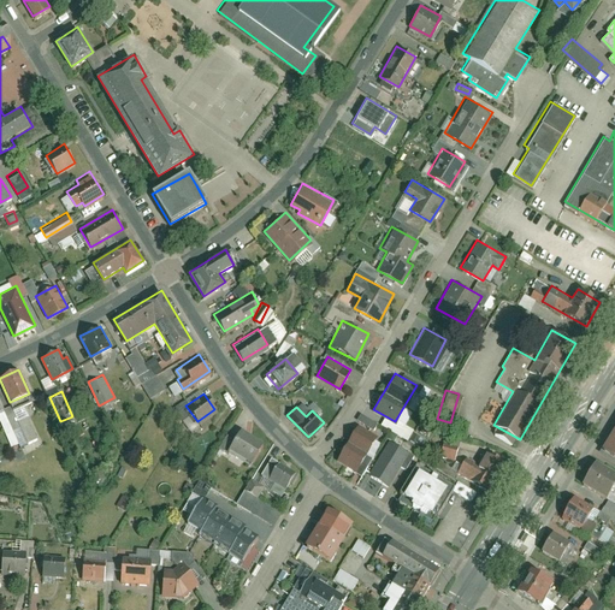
[(614,419),(598,446),(614,456),(614,419)]
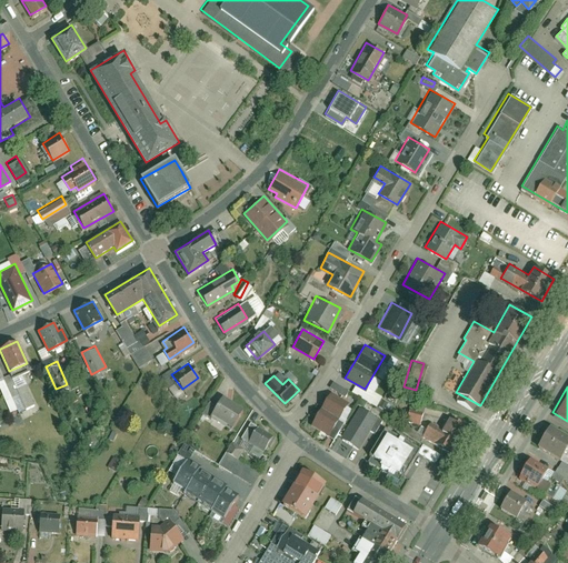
[(348,401),(330,390),(310,423),(328,434),(348,401)]
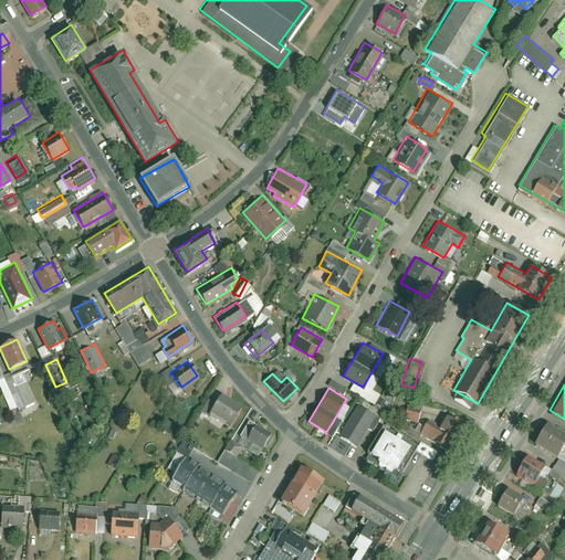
[(240,404),(220,393),(209,412),(229,424),(240,404)]
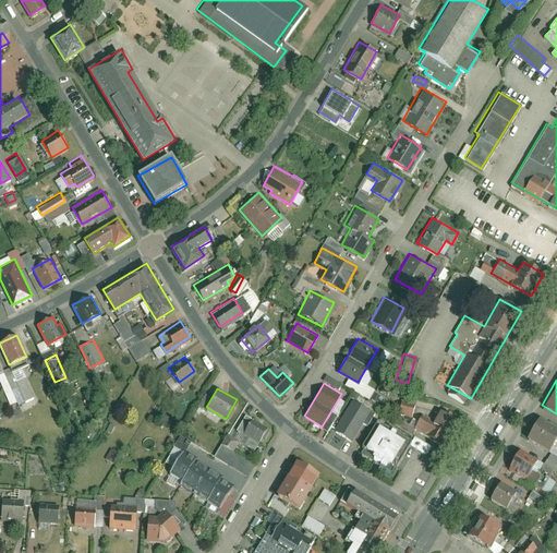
[(409,415),(415,396),(400,391),(394,409),(409,415)]
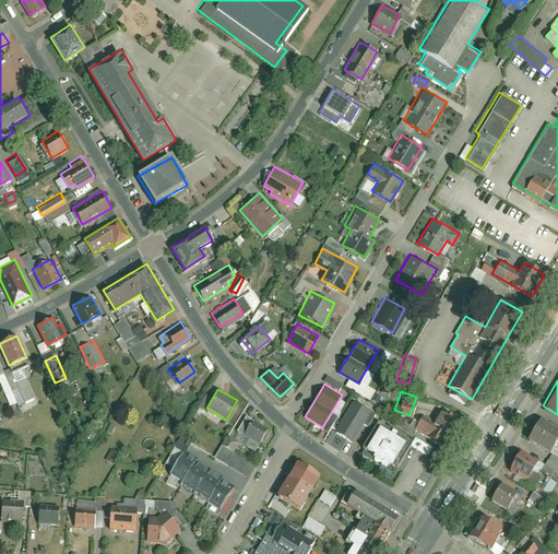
[(352,399),(333,429),(352,439),(369,409),(352,399)]
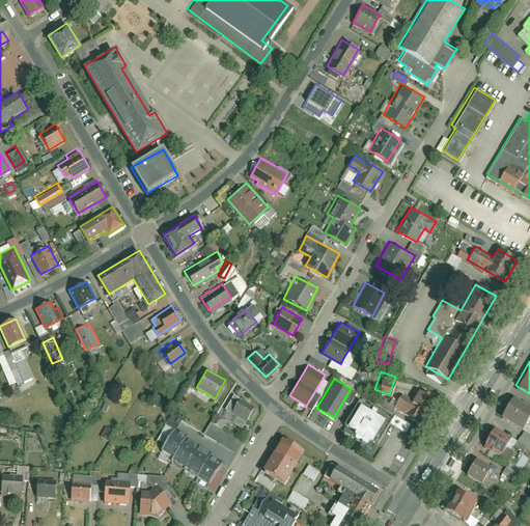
[(420,421),(435,396),(417,387),(412,397),(401,392),(393,406),(420,421)]
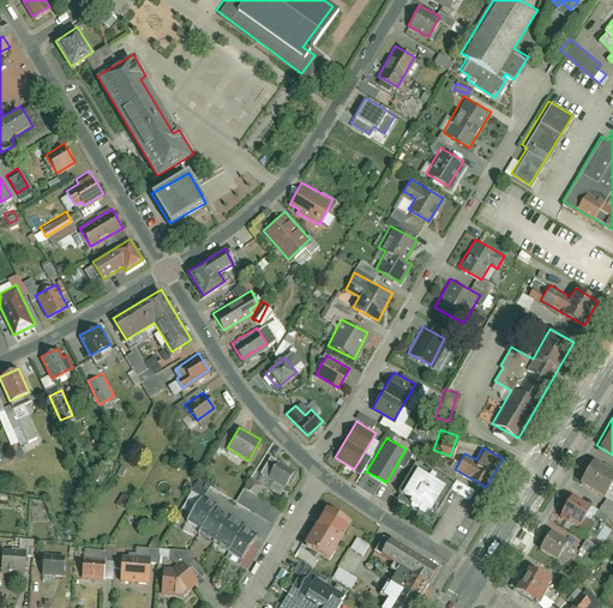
[(612,480),(612,471),(589,458),(577,480),(604,497),(612,480)]
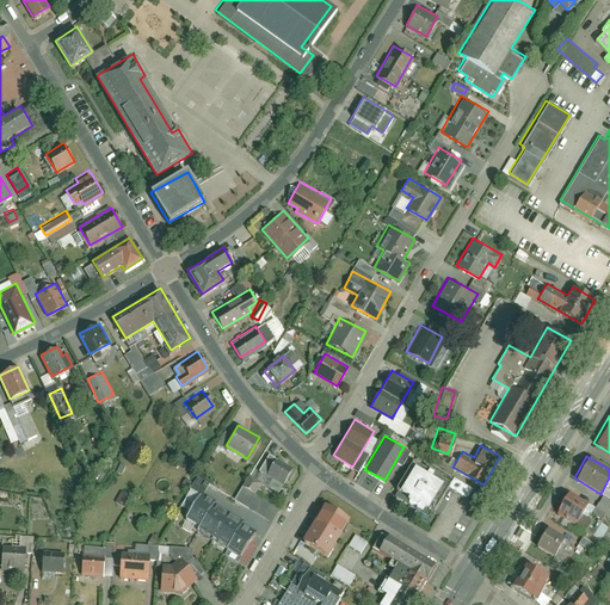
[(283,483),(293,467),(275,457),(265,474),(283,483)]
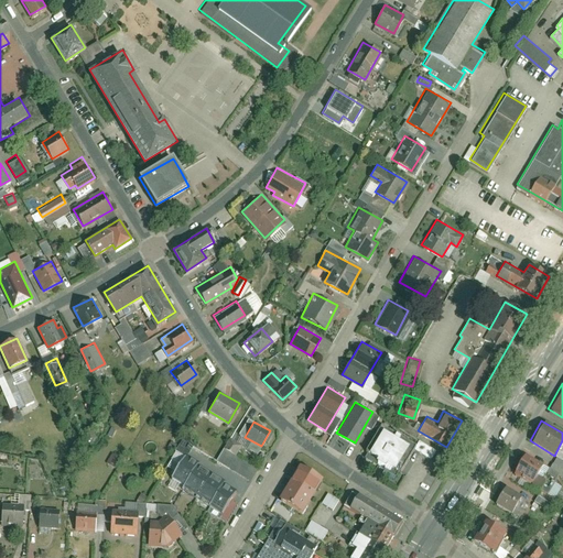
[(396,473),(414,445),(382,424),(364,452),(396,473)]
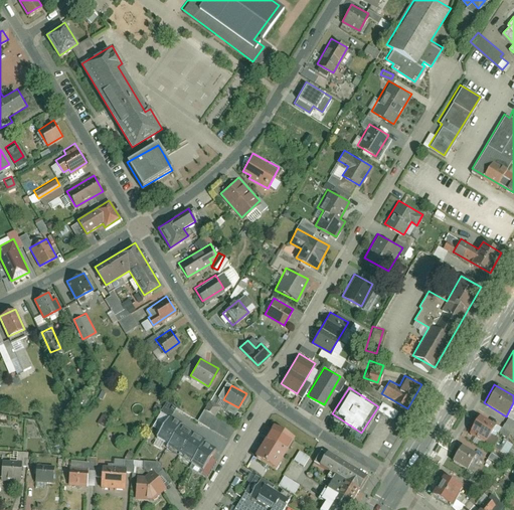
[(96,419),(104,423),(109,414),(101,410),(96,419)]
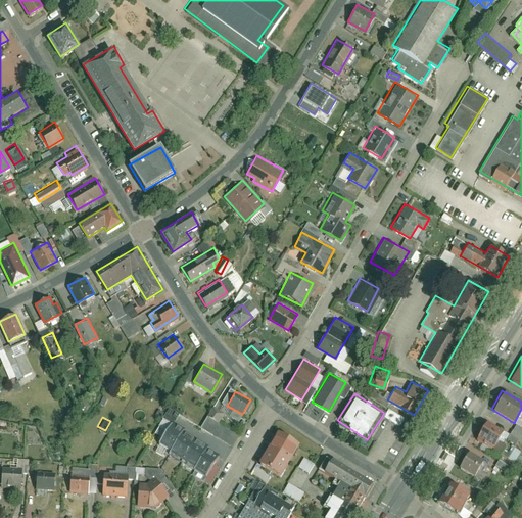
[(518,436),(487,419),(476,437),(508,456),(518,436)]
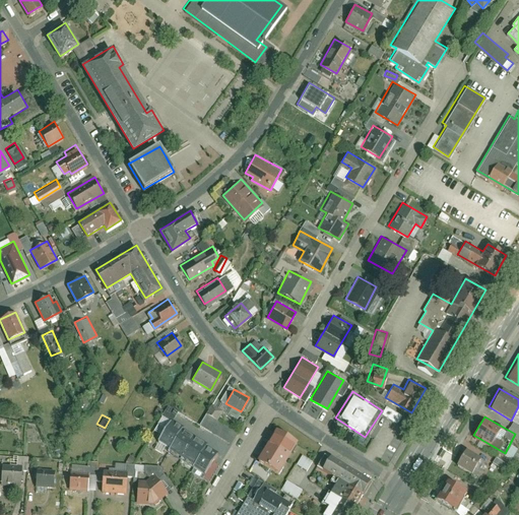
[(170,420),(156,442),(167,448),(166,451),(191,466),(190,468),(202,475),(215,454),(204,447),(205,446),(180,431),(182,427),(170,420)]
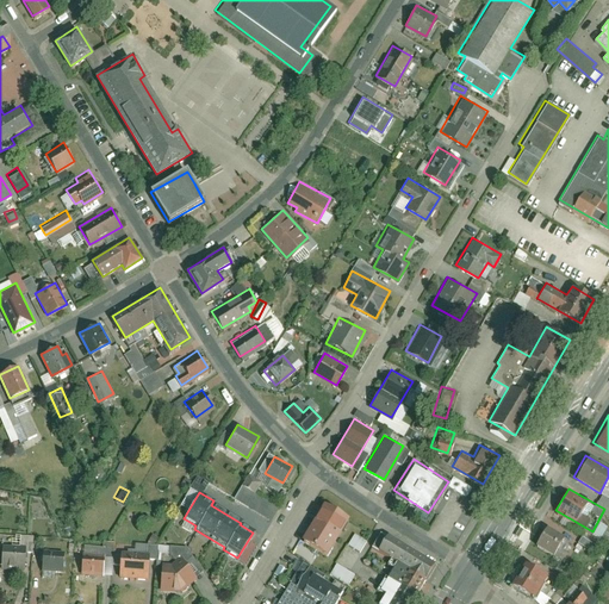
[(347,516),(324,503),(302,540),(325,554),(347,516)]
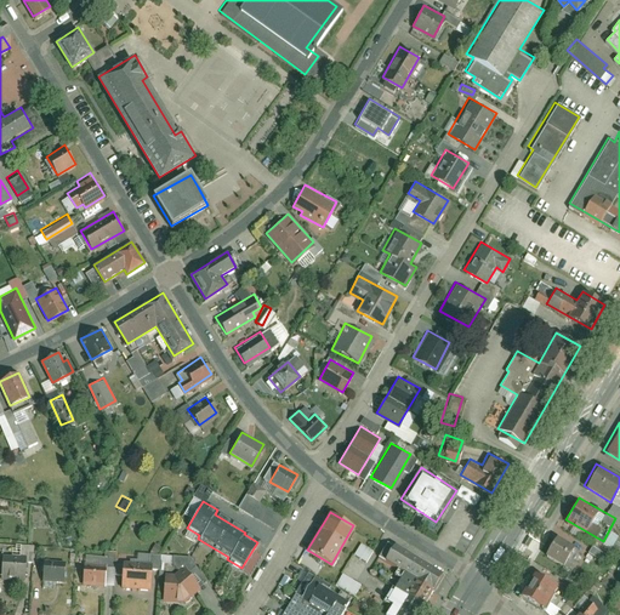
[(561,565),(574,546),(555,534),(541,553),(561,565)]
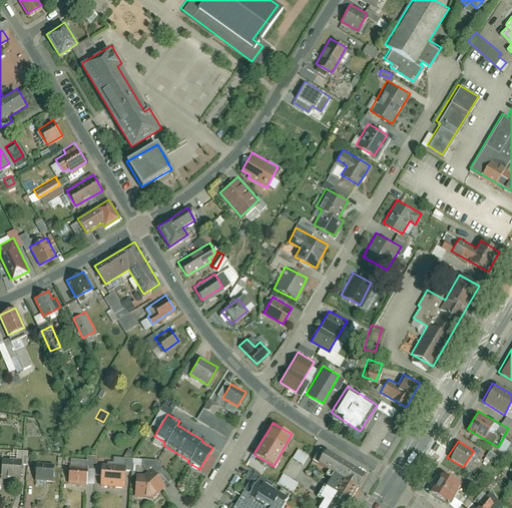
[(302,462),(307,452),(296,445),(290,455),(302,462)]
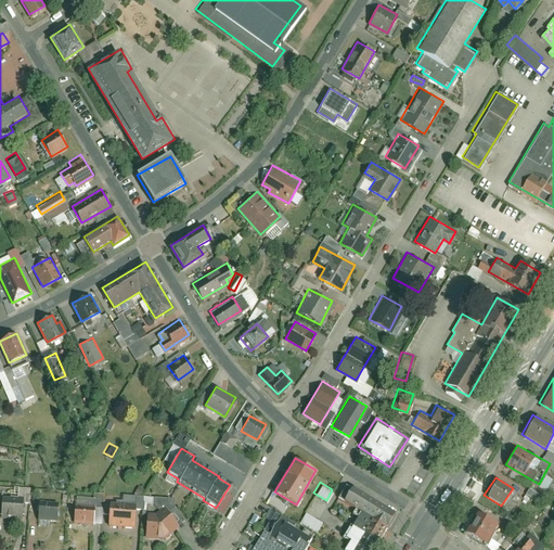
[(372,549),(396,511),(351,485),(343,499),(361,510),(346,537),(355,542),(350,549),(372,549)]
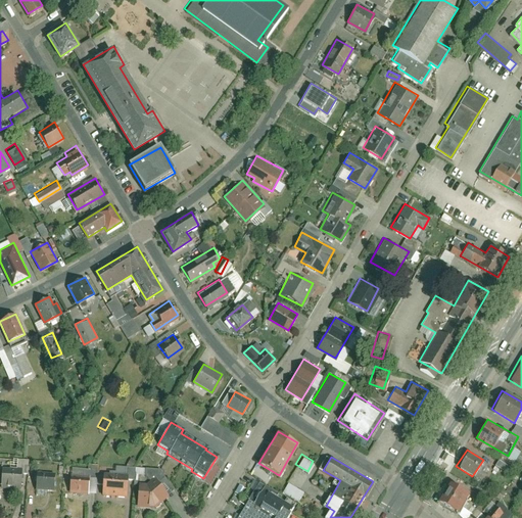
[(495,458),(492,464),(504,468),(506,462),(495,458)]
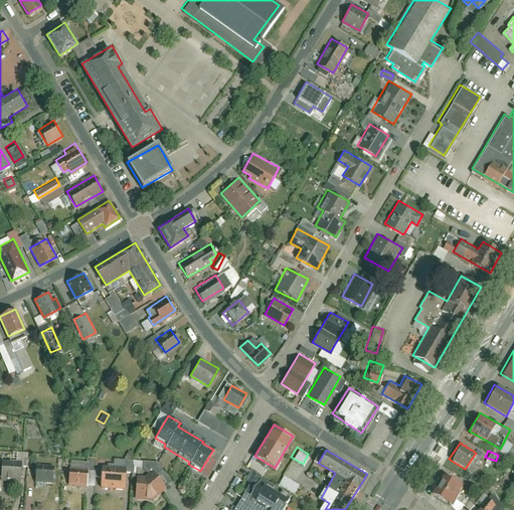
[(495,463),(504,469),(509,462),(500,456),(495,463)]
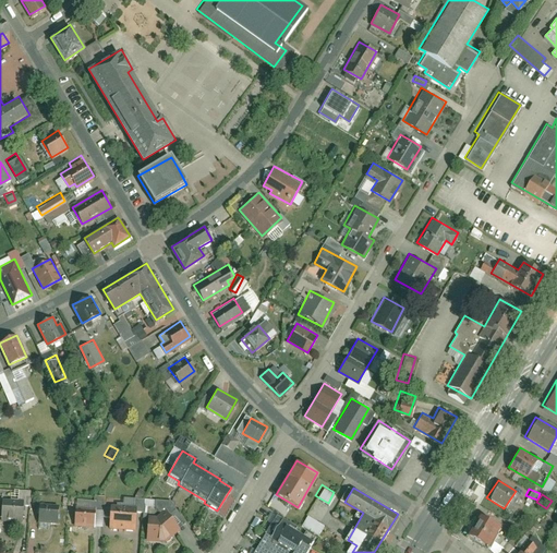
[(23,497),(1,497),(1,517),(22,518),(23,497)]
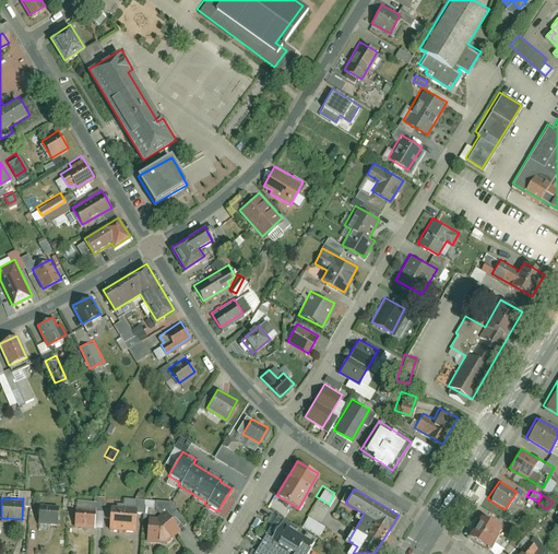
[(39,503),(38,521),(58,522),(59,504),(39,503)]
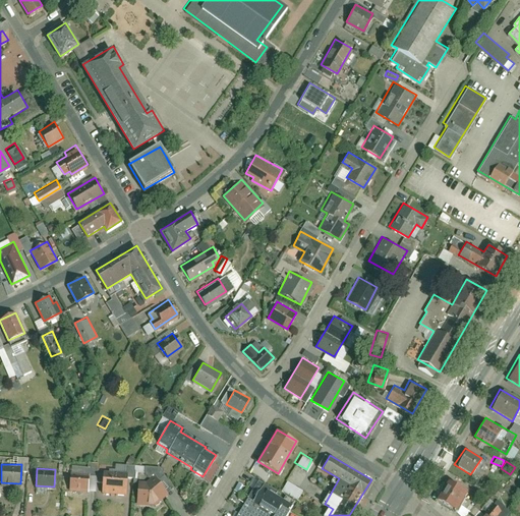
[(104,469),(102,491),(126,493),(128,471),(104,469)]
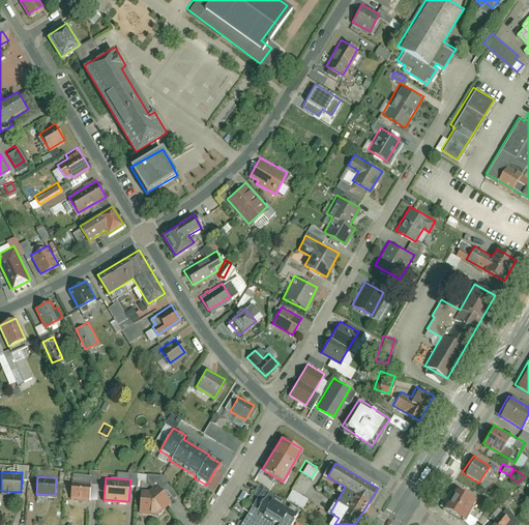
[(71,478),(69,496),(89,498),(91,480),(71,478)]
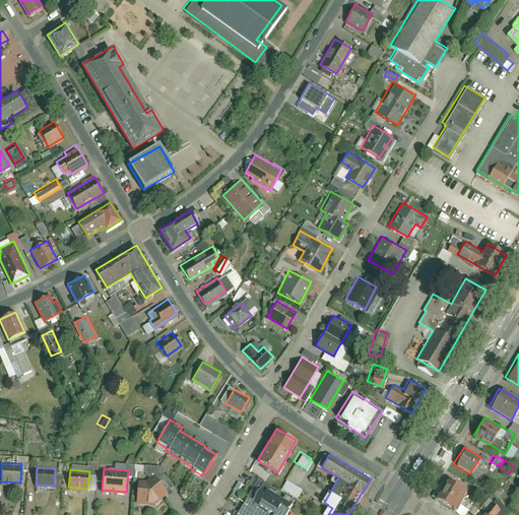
[(137,477),(135,502),(153,503),(168,491),(152,473),(146,478),(137,477)]
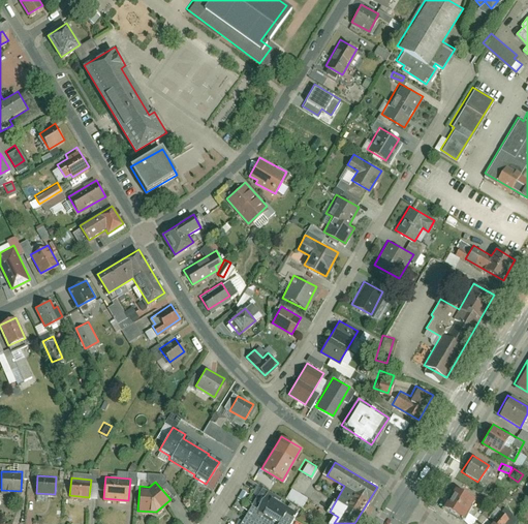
[(283,494),(300,504),(306,495),(289,485),(283,494)]
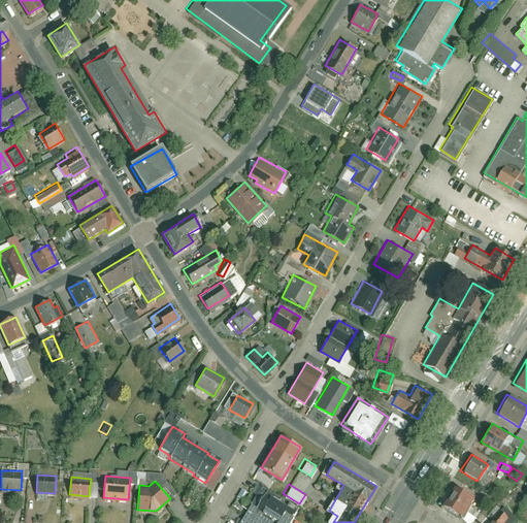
[(474,498),(455,486),(442,507),(463,518),(474,498)]
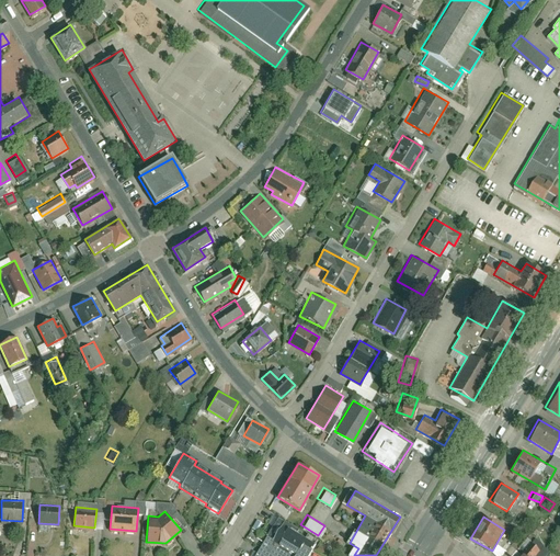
[(306,555),(315,542),(276,518),(252,555),(306,555)]
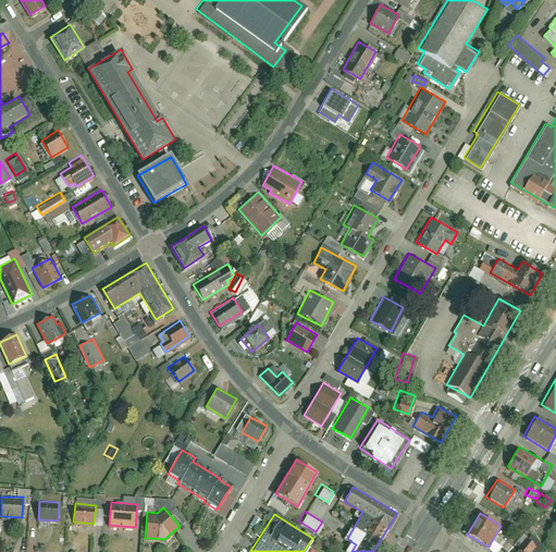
[(528,538),(514,551),(532,551),(536,548),(528,538)]
